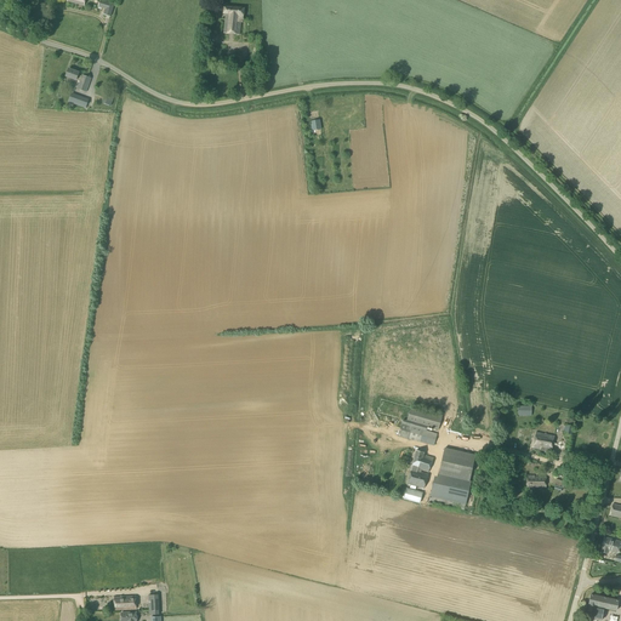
[(110,17),(114,5),(101,0),(100,0),(98,7),(106,9),(103,15),(110,17)]
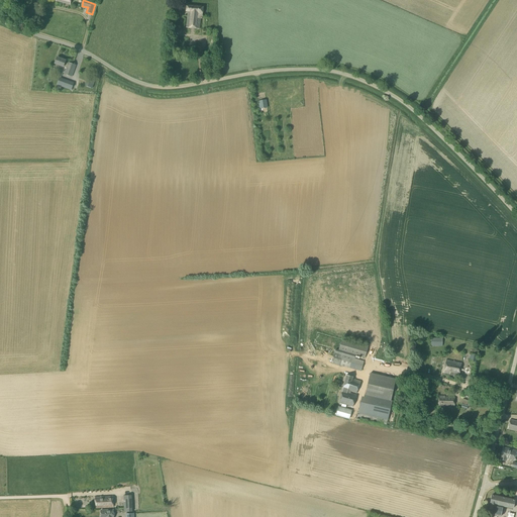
[(203,13),(204,7),(187,5),(186,11),(188,12),(186,27),(200,29),(201,19),(202,19),(203,13)]
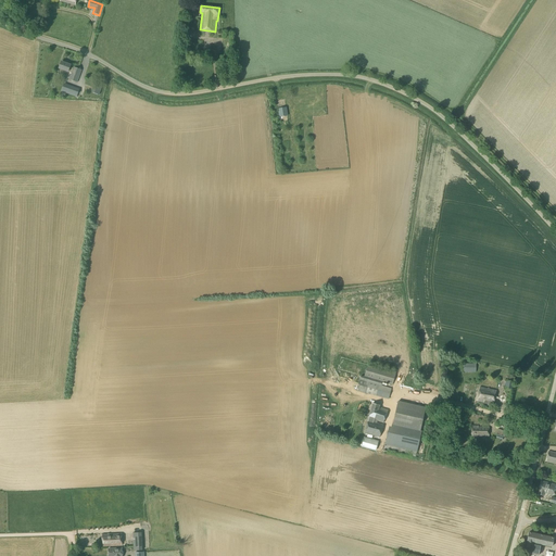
[(73,68),(70,67),(71,65),(62,62),(59,68),(68,72),(71,73),(68,79),(77,83),(81,71),(73,67),(73,68)]
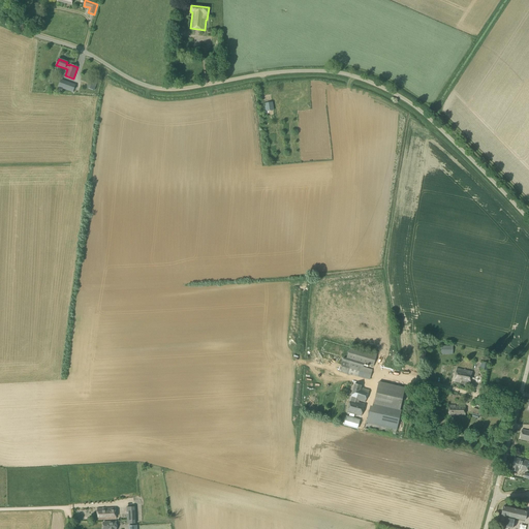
[(95,88),(97,82),(91,79),(88,85),(95,88)]
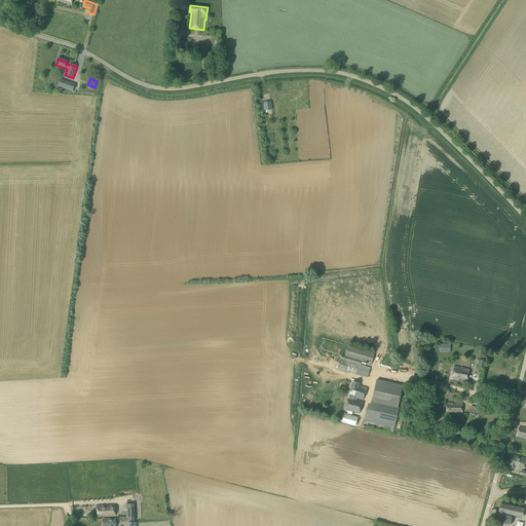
[(67,90),(69,84),(63,81),(61,87),(67,90)]
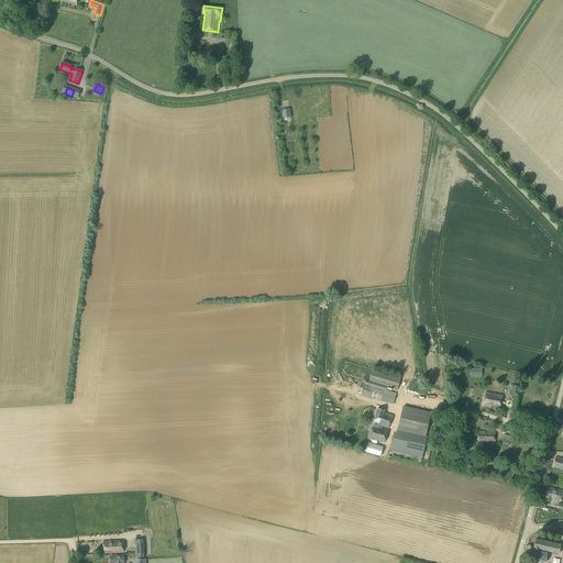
[(283,119),(291,118),(289,109),(282,110),(283,119)]
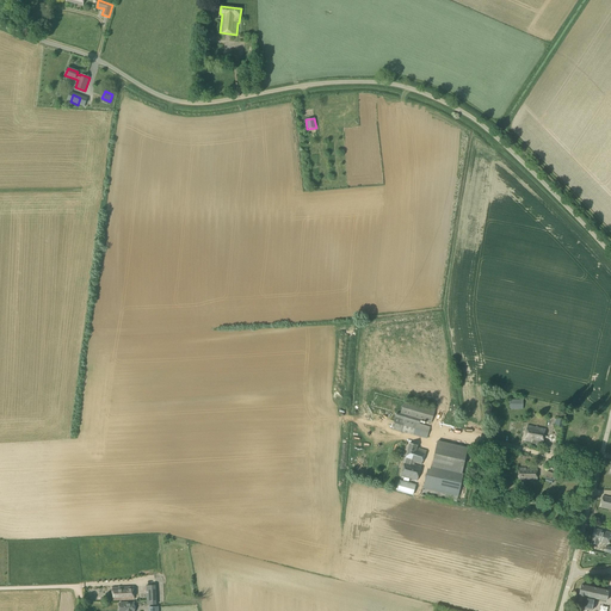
[(523,409),(523,400),(510,400),(510,409),(513,411),(513,409),(523,409)]
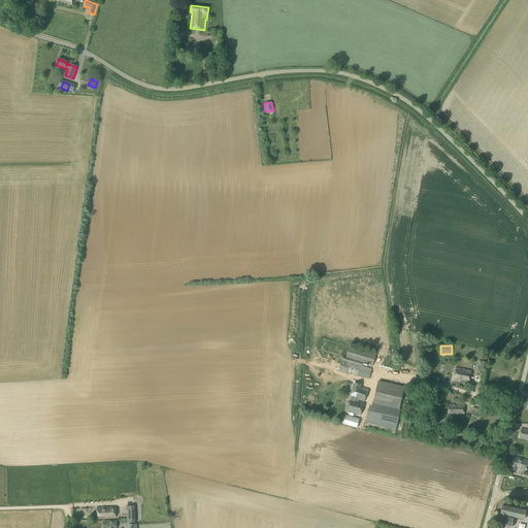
[(372,366),(375,354),(349,347),(345,358),(342,357),(339,371),(368,378),(370,369),(362,366),(363,363),(372,366)]
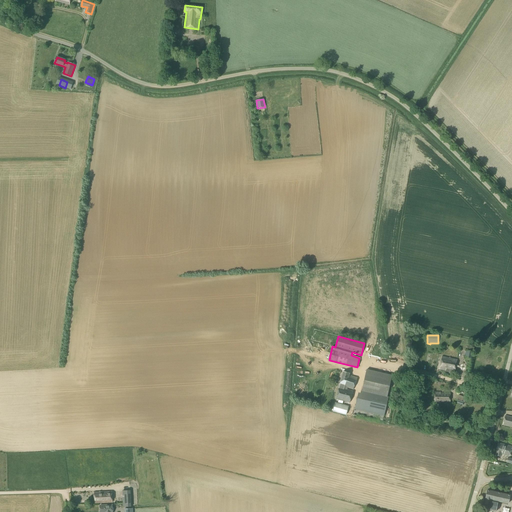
[(472,359),(473,352),(466,350),(464,357),(472,359)]
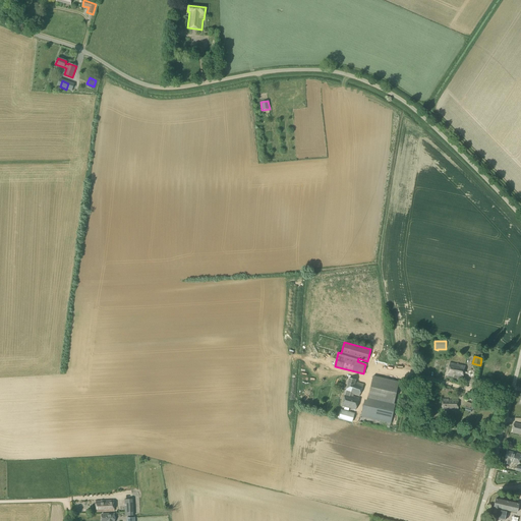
[(462,378),(465,365),(450,362),(447,375),(453,378),(453,375),(462,378)]
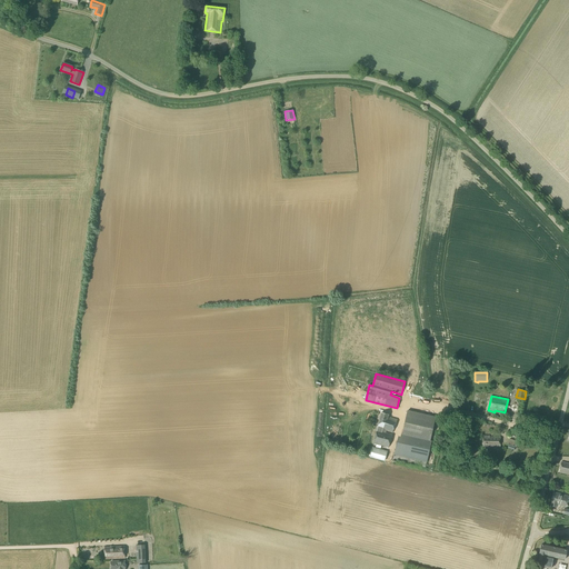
[(427,462),(431,442),(429,441),(430,441),(436,417),(407,411),(401,435),(408,437),(407,443),(397,441),(392,460),(425,467),(426,465),(421,463),(422,461),(427,462)]
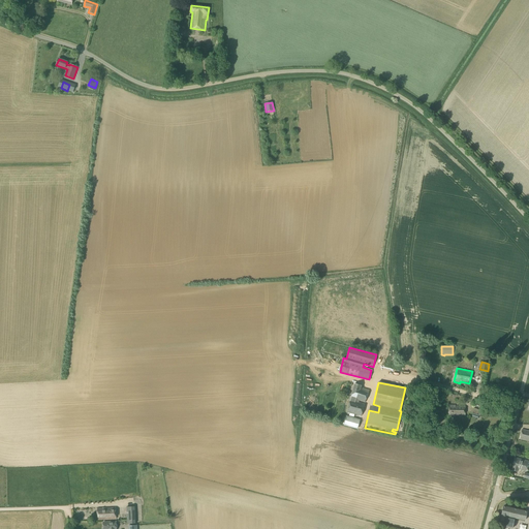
[(365,403),(368,391),(361,389),(361,385),(354,384),(350,399),(346,412),(350,413),(349,415),(353,417),(354,414),(362,416),(365,404),(359,402),(359,401),(365,403)]
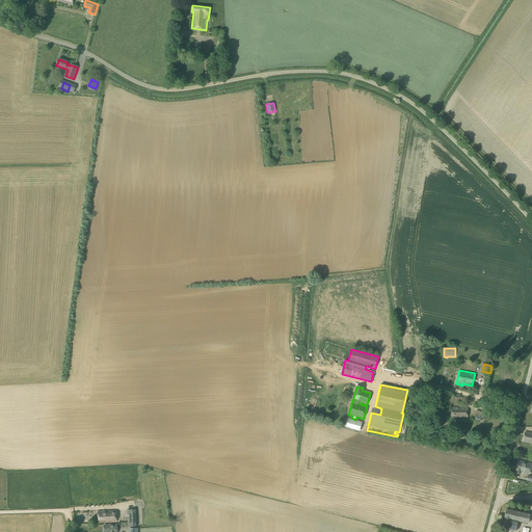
[(468,419),(468,408),(457,408),(457,407),(452,407),(451,419),(468,419)]
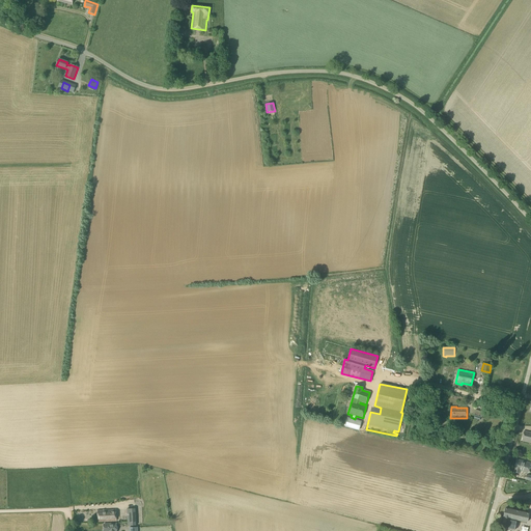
[(487,409),(482,407),(479,417),(484,418),(486,413),(487,409)]
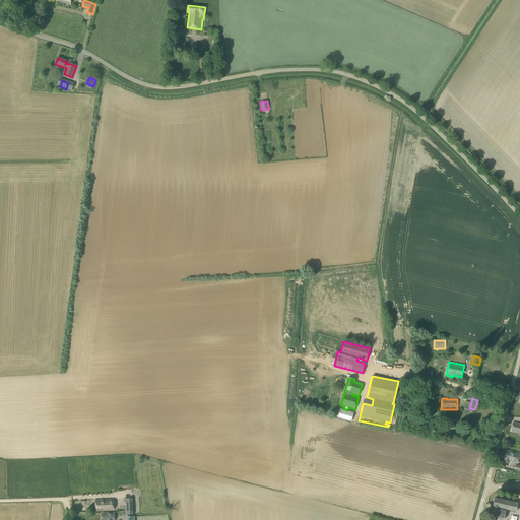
[(351,421),(353,412),(340,409),(338,418),(351,421)]
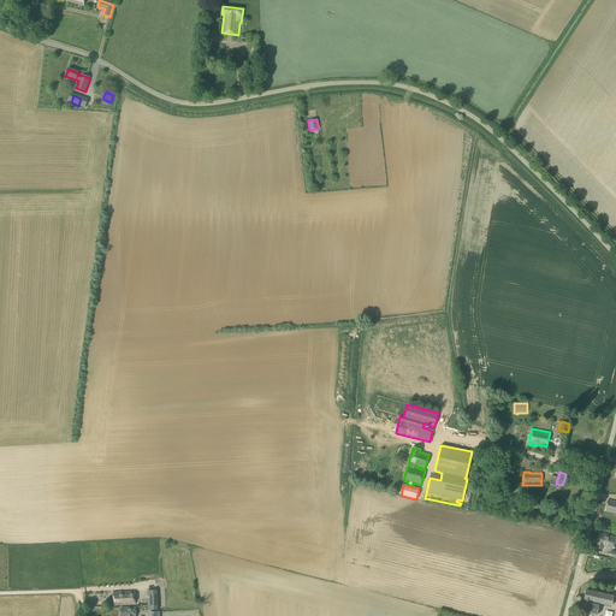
[(615,514),(615,502),(608,501),(604,511),(615,514)]
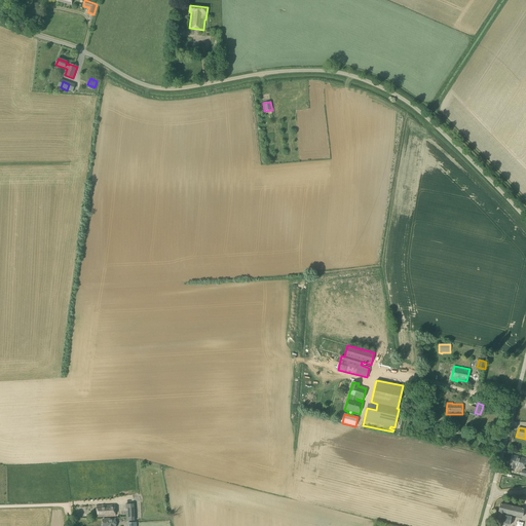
[(523,468),(525,458),(512,455),(509,467),(515,468),(515,466),(523,468)]
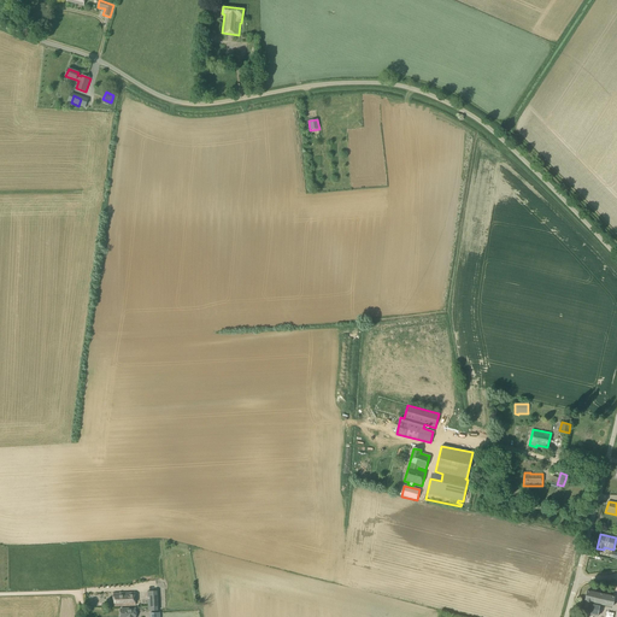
[(148,611),(158,611),(157,591),(147,592),(148,611)]
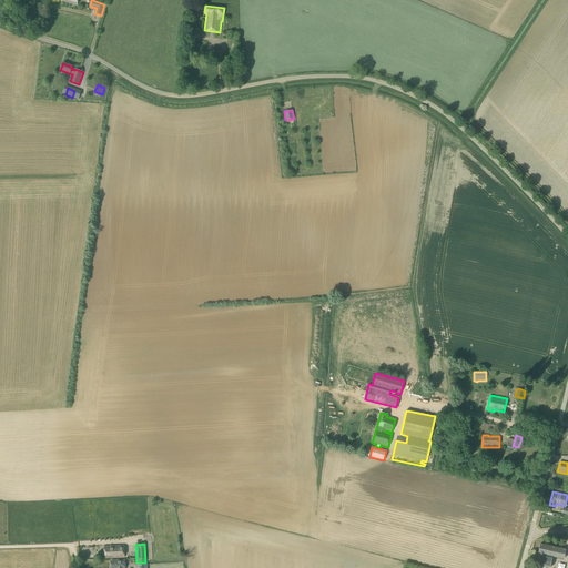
[(564,559),(566,549),(540,544),(538,554),(536,565),(549,567),(553,556),(564,559)]
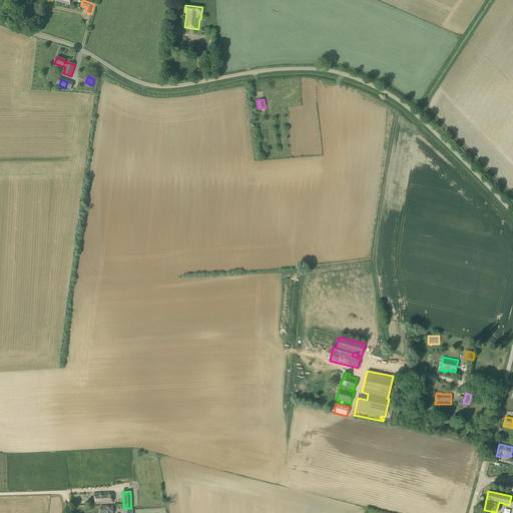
[(94,504),(112,503),(111,493),(94,493),(94,504)]
